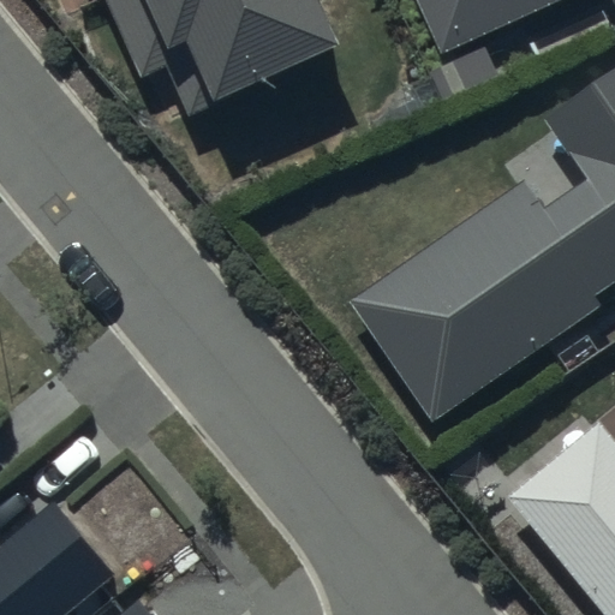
[(108,0),(142,77),(167,66),(187,113),(342,46),(322,0),(108,0)]
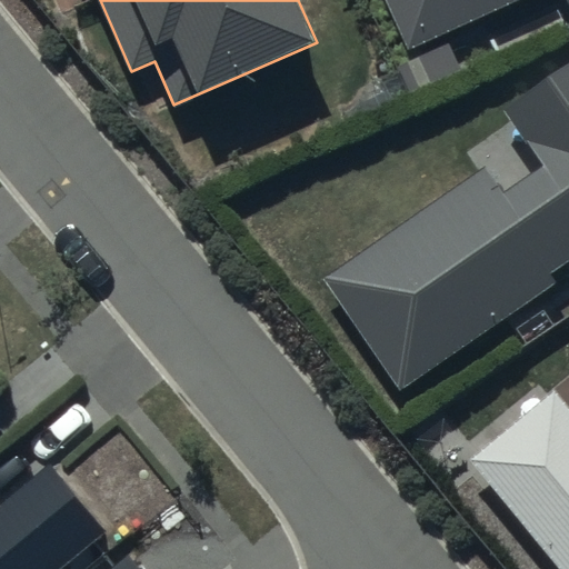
[(568,0),(388,0),(410,49),(520,0),(566,0),(567,3),(568,2),(568,0)]
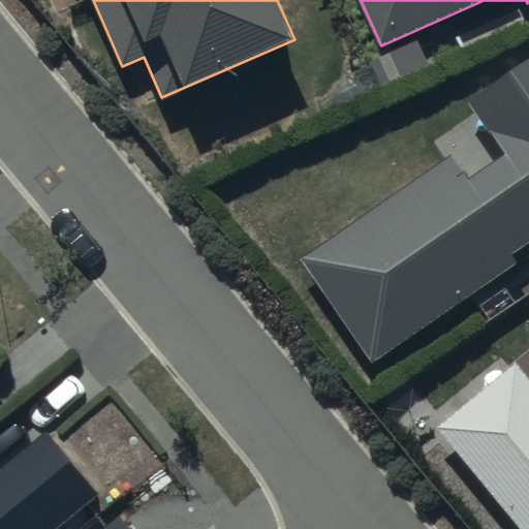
[(454,156),(304,259),(374,363),(518,263),(511,254),(528,242),(528,60),(470,100),(507,156),(470,181),(454,156)]
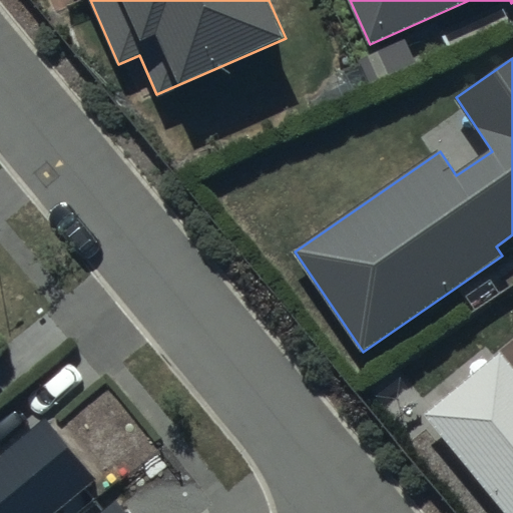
[(512,512),(512,370),(498,353),(422,417),(503,512),(512,512)]
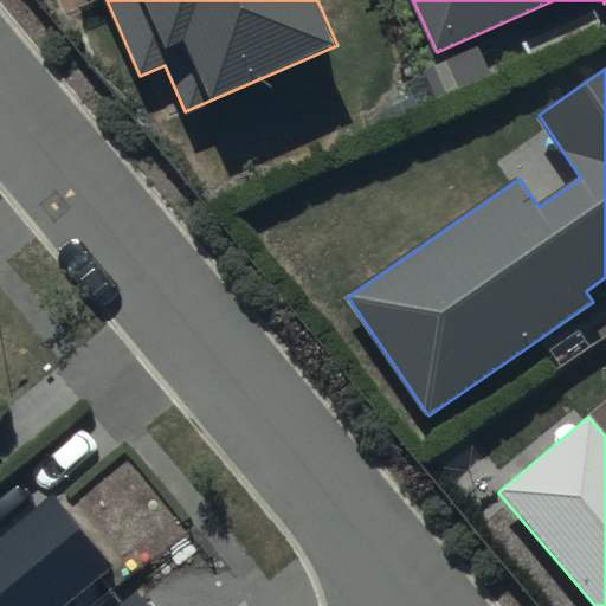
[(0,605),(57,605),(109,563),(51,494),(0,535),(0,605)]
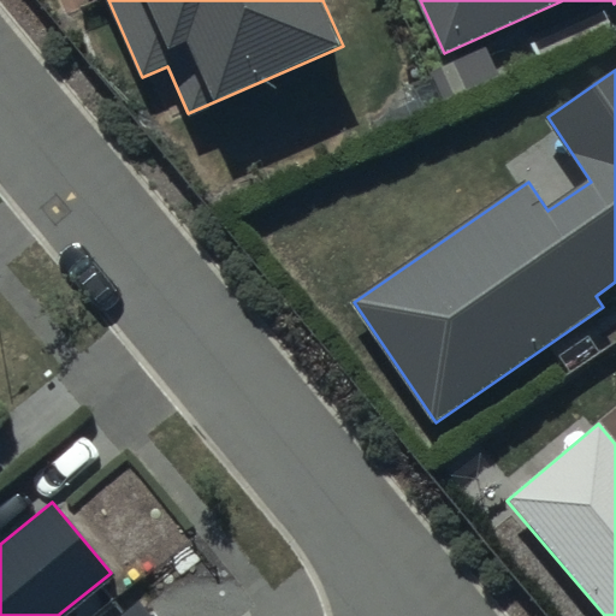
[(154,615),(141,599),(120,615),(154,615)]
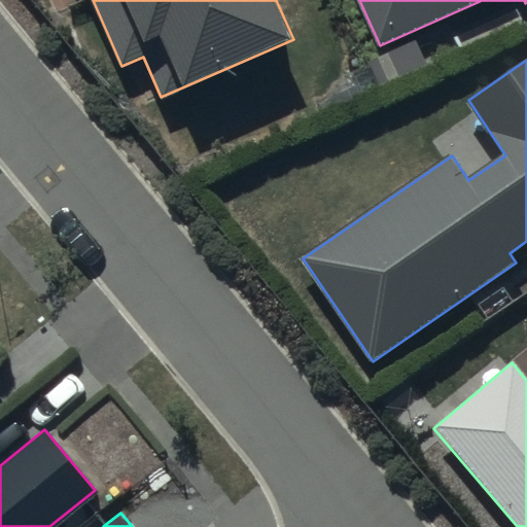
All buildings are outlined.
